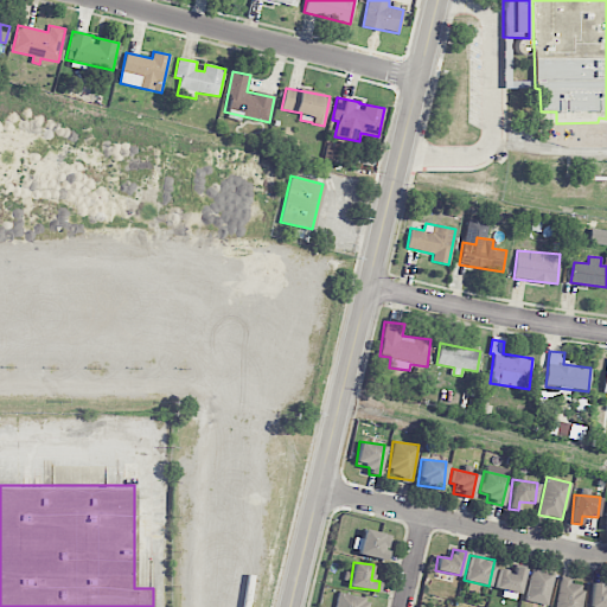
[(513,573),(497,570),(494,589),(521,593),(524,568),(515,567),(513,573)]
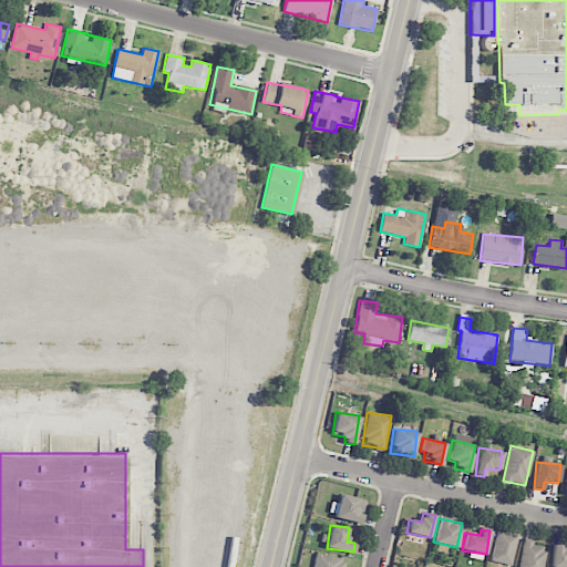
[(518,536),(497,532),(491,560),(512,565),(518,536)]
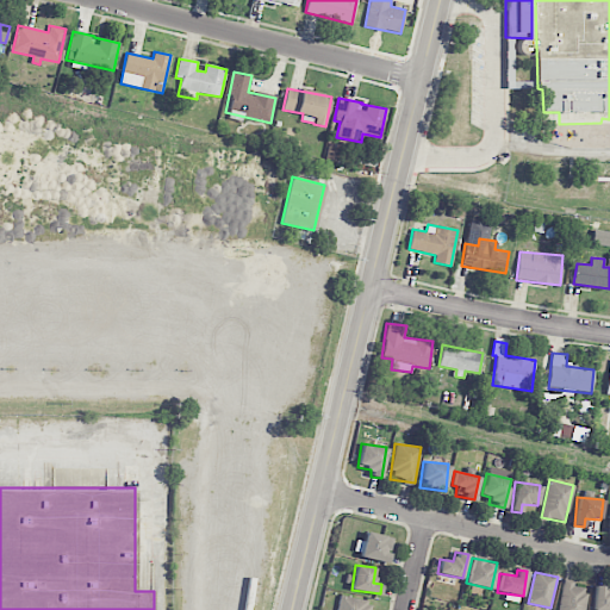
[(558,609),(584,609),(587,587),(573,586),(574,580),(564,578),(558,609)]
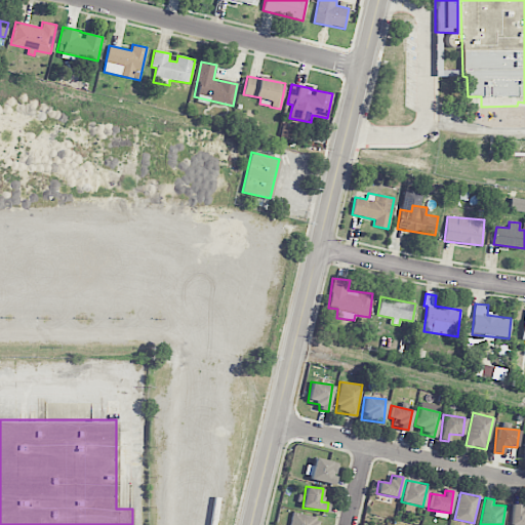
[(512,524),(524,524),(524,513),(523,514),(523,505),(513,503),(512,524)]
